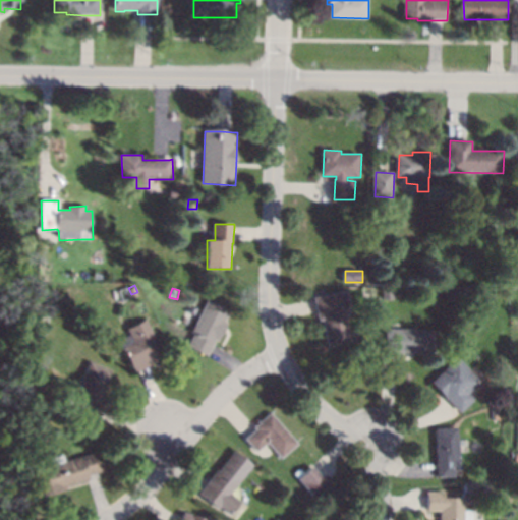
[(396,290),(396,300),(385,299),(385,289),(396,290)]
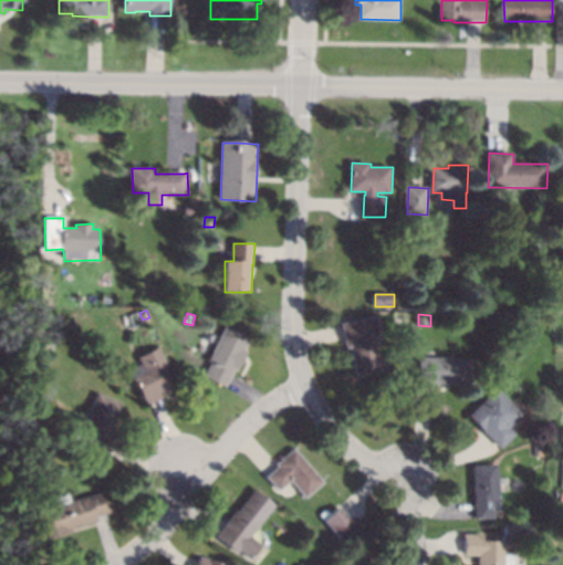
[(373,320),(381,318),(384,335),(376,336),(384,368),(384,372),(360,377),(353,348),(350,348),(347,341),(344,327),(344,324),(372,317),(373,320)]
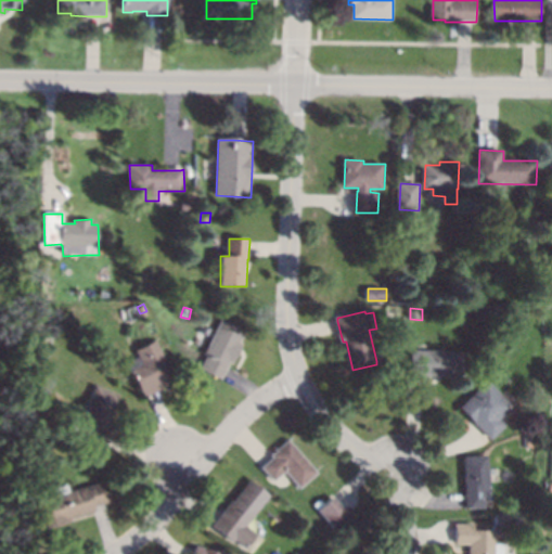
[(247,331),(241,344),(244,345),(234,364),(231,363),(230,365),(229,368),(223,379),(222,381),(202,370),(208,357),(205,356),(223,319),(247,331)]
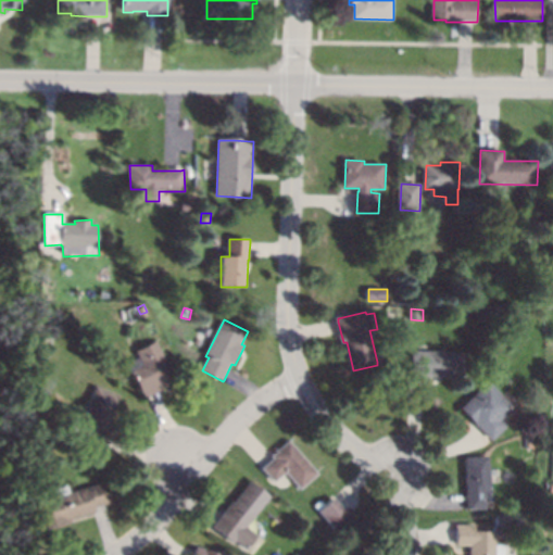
[(55,338),(54,345),(44,344),(45,336),(55,338)]
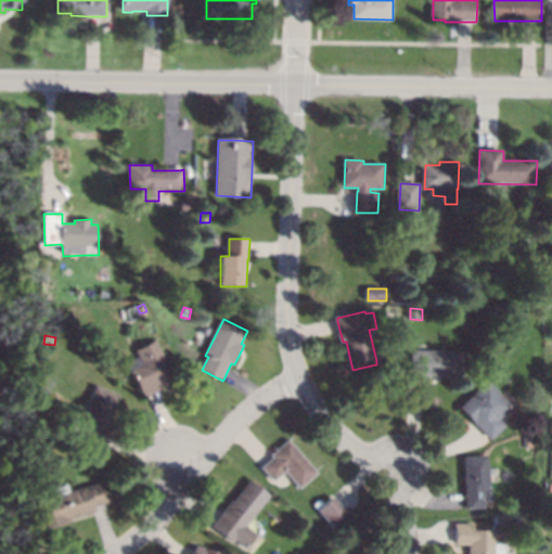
[(162,349),(176,376),(167,381),(170,386),(159,391),(149,398),(146,399),(135,376),(128,364),(140,358),(137,351),(157,340),(162,349)]
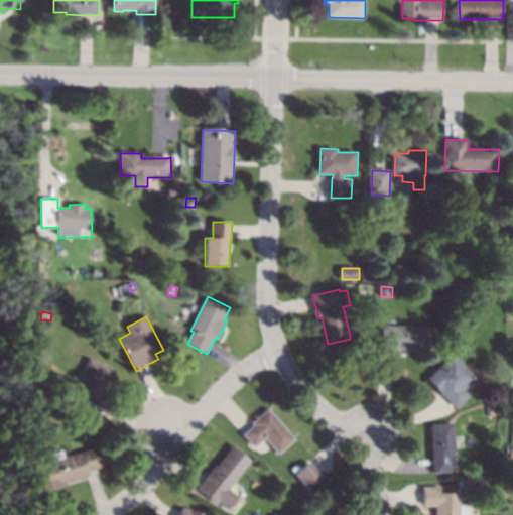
[(429,352),(399,351),(399,355),(396,355),(384,355),(380,354),(380,348),(383,348),(383,327),(430,328),(429,352)]
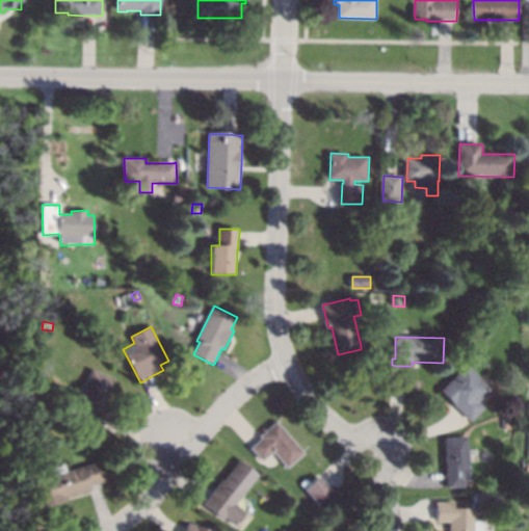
[(369,344),(367,349),(361,346),(363,341),(369,344)]
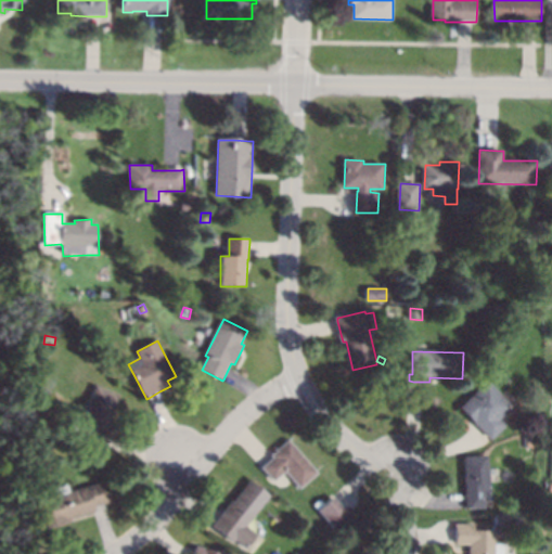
[(512,408),(498,420),(504,427),(491,440),(489,438),(475,423),(461,407),(488,382),(512,408)]
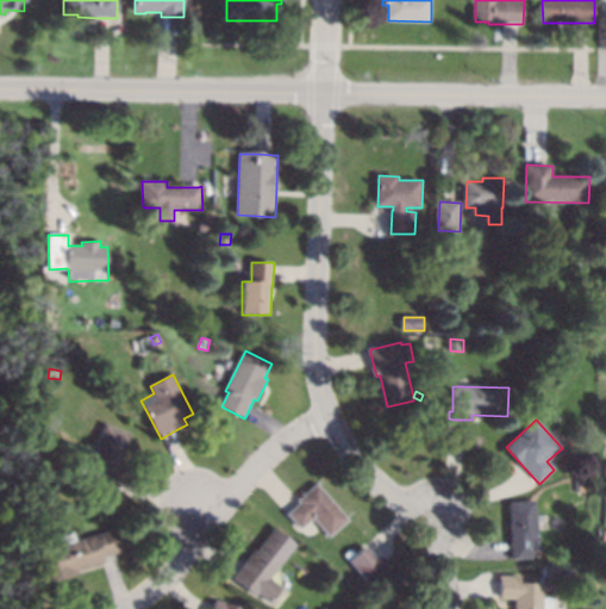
[(132,435),(119,466),(127,470),(125,476),(118,491),(117,495),(85,482),(87,476),(79,472),(86,457),(94,459),(107,426),(132,435)]
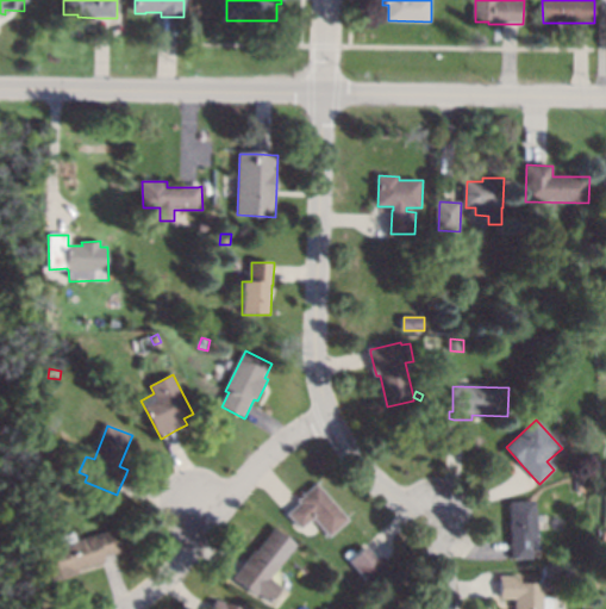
[(350,520),(330,538),(314,520),(303,530),(288,515),(292,513),(301,504),(299,502),(300,501),(318,485),(350,520)]
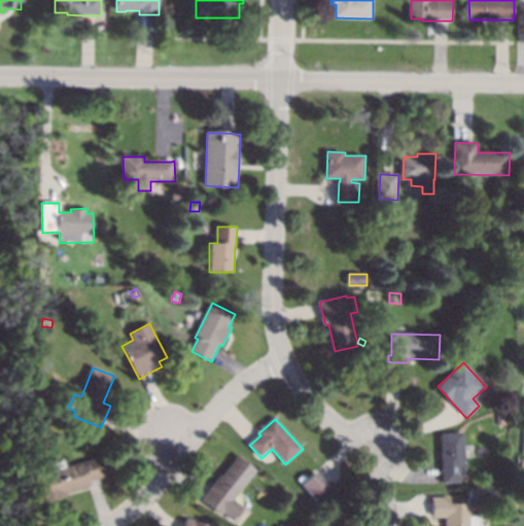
[(466,466),(468,466),(469,478),(460,479),(460,483),(444,485),(443,482),(442,467),(441,455),(443,454),(441,434),(462,432),(466,466)]
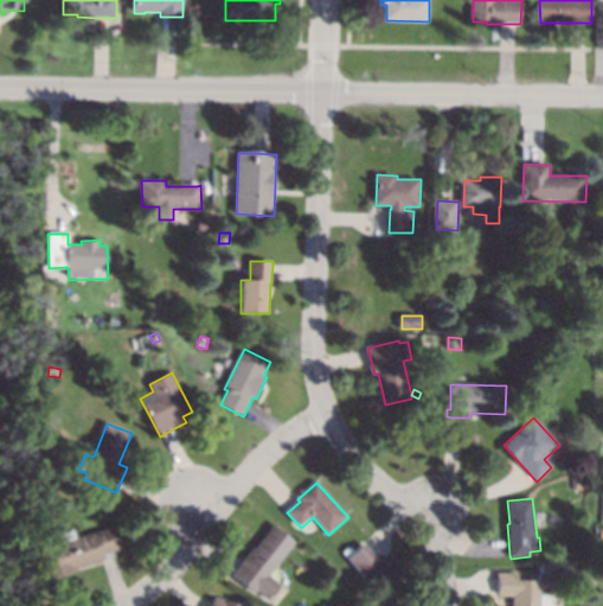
[(57,509),(55,517),(45,514),(49,505),(57,509)]
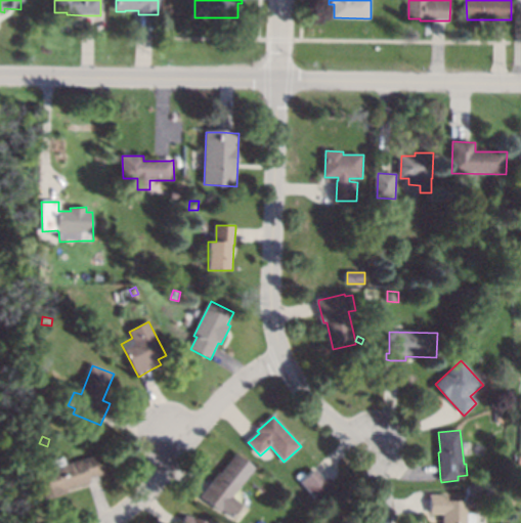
[(255,469),(233,496),(244,505),(232,519),(222,511),(221,513),(202,497),(204,494),(211,485),(220,473),(221,474),(236,454),(255,469)]
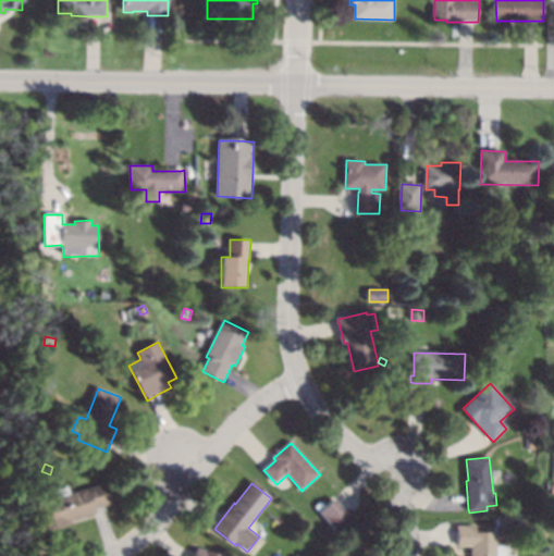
[(111,505),(108,505),(96,509),(95,509),(97,515),(74,521),(75,523),(46,532),(38,504),(58,498),(56,491),(75,484),(77,493),(106,484),(111,505)]
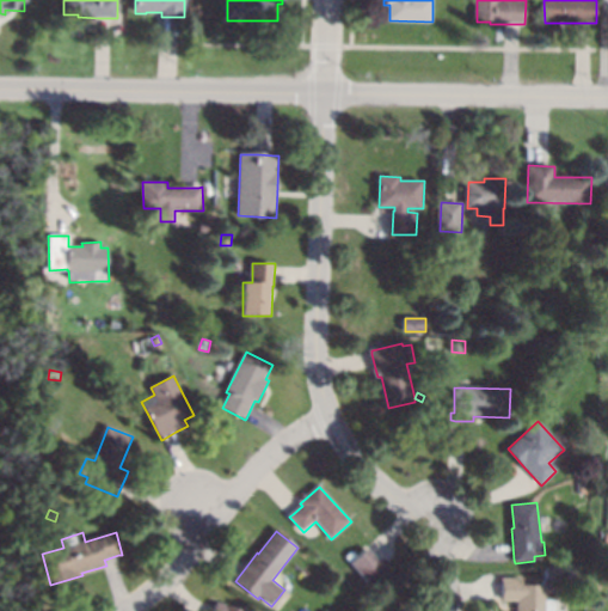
[(350,564),(367,582),(384,567),(367,549),(350,564)]
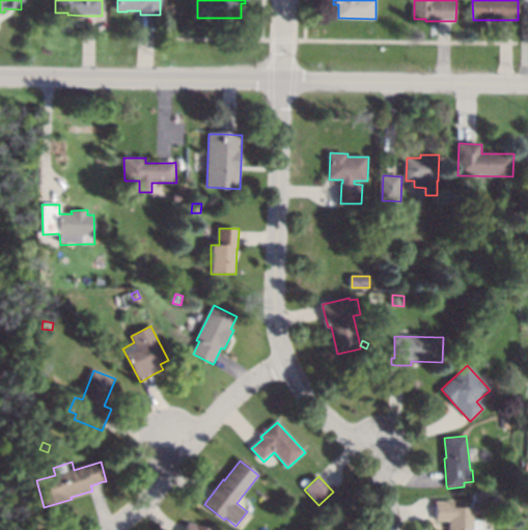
[(488,503),(474,503),(474,492),(488,492),(488,503)]
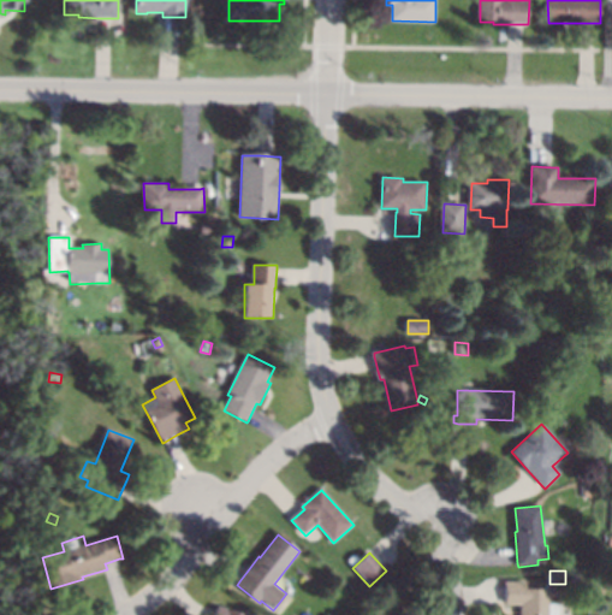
[(366,579),(358,585),(355,579),(361,573),(366,579)]
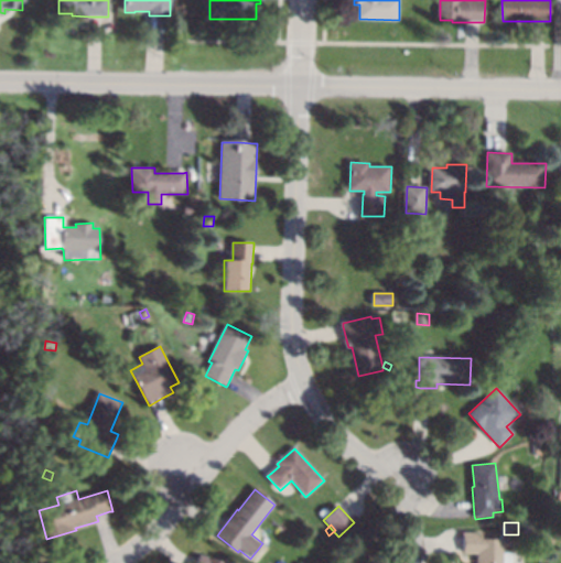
[(317,532),(312,538),(306,533),(311,528),(317,532)]
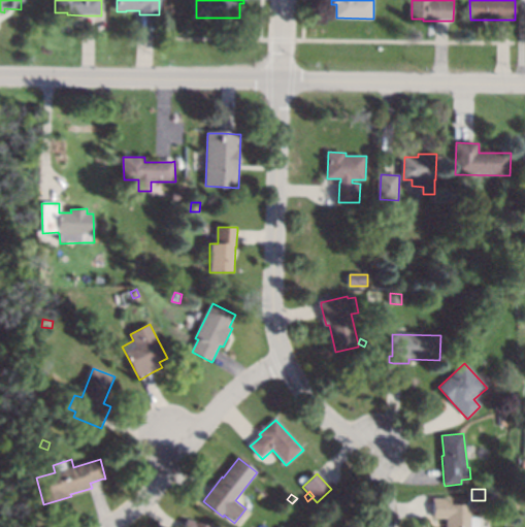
[(451,499),(450,504),(469,505),(469,517),(479,518),(479,526),(446,526),(447,519),(433,518),(434,501),(434,498),(451,499)]
